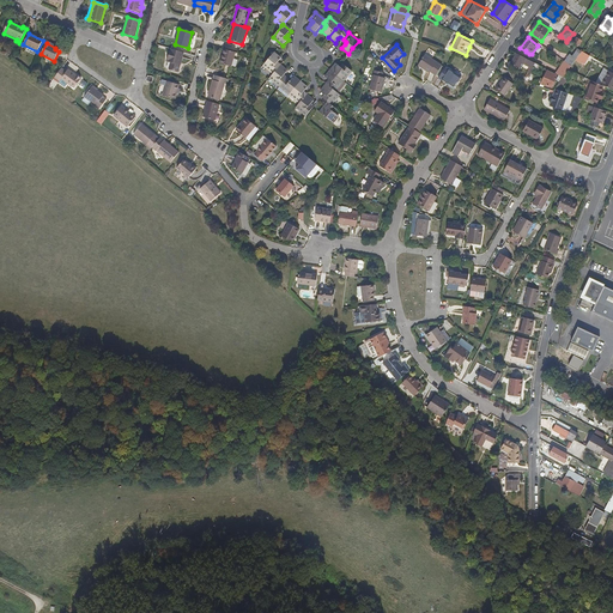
[(178,72),(183,53),(170,49),(167,62),(170,62),(168,70),(178,72)]
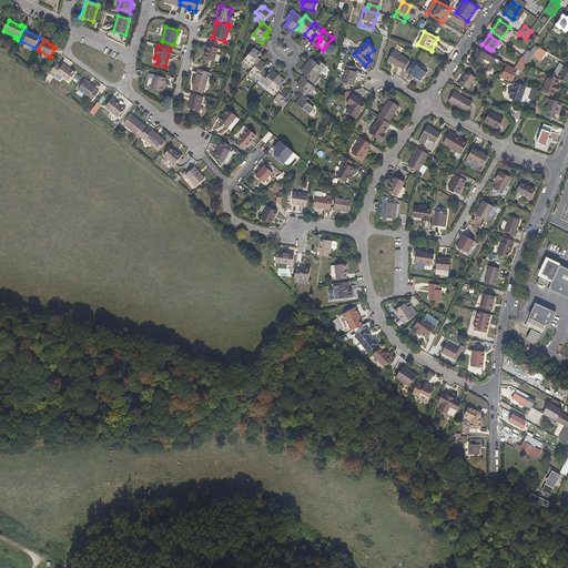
[(213,62),(217,49),(208,46),(203,60),(213,62)]
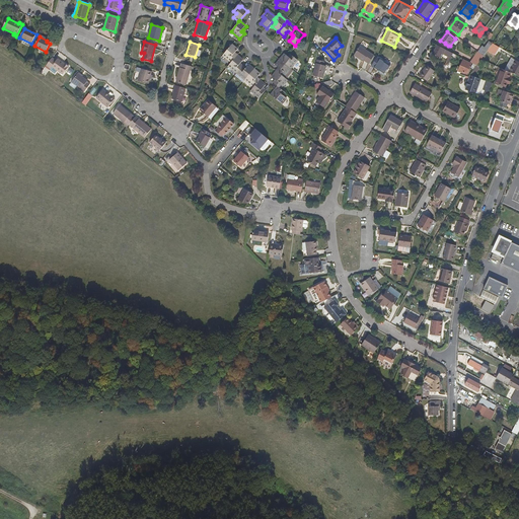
[(484,57),(491,48),(493,44),(490,42),(486,48),(483,47),(478,53),(484,57)]
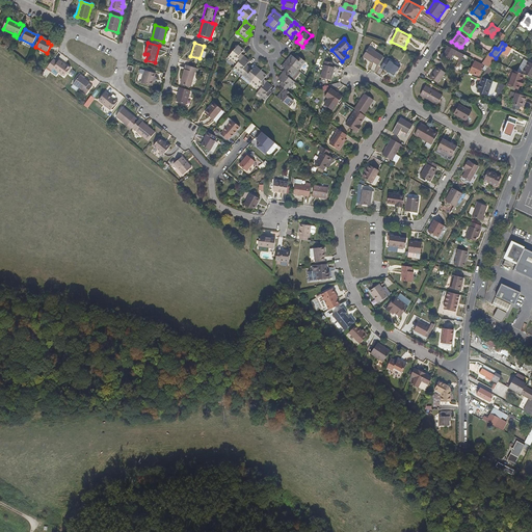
[(510,53),(512,49),(505,45),(503,49),(510,53)]
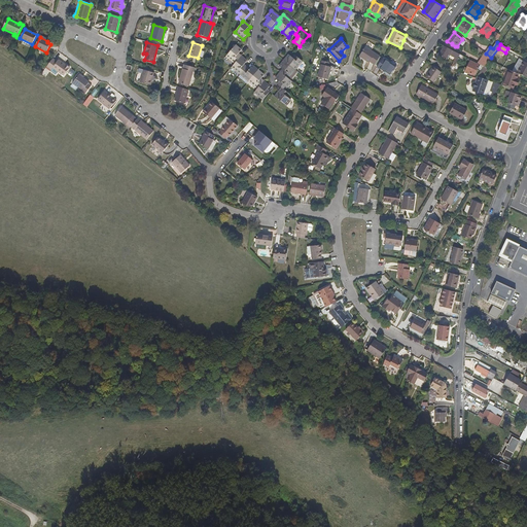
[(239,58),(237,56),(239,54),(242,50),(235,45),(226,57),(235,64),(239,58)]
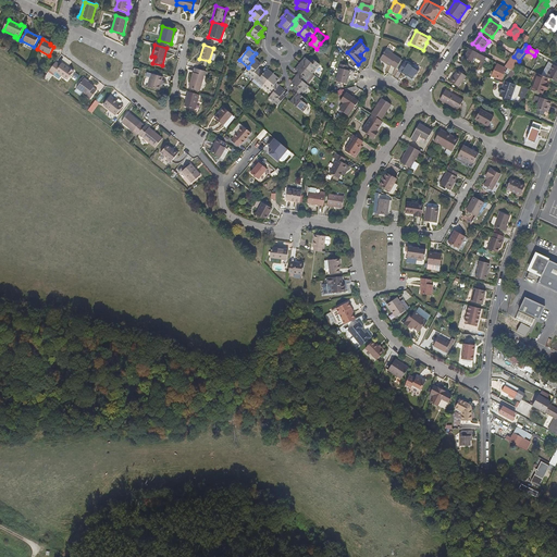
[(477,58),(479,54),(469,49),(463,59),(471,63),(473,59),(475,60),(477,58)]
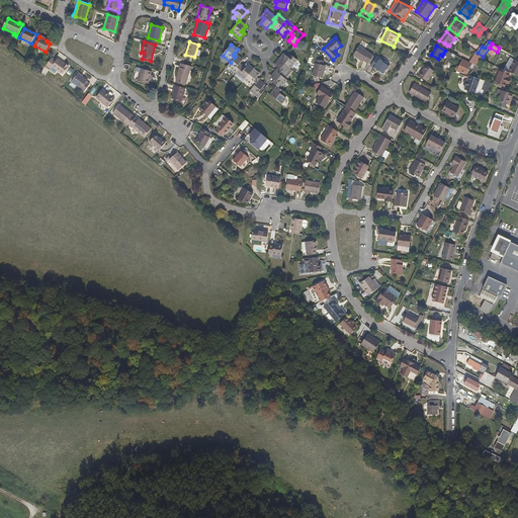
[(367,65),(373,56),(359,47),(352,57),(362,64),(363,63),(367,65)]
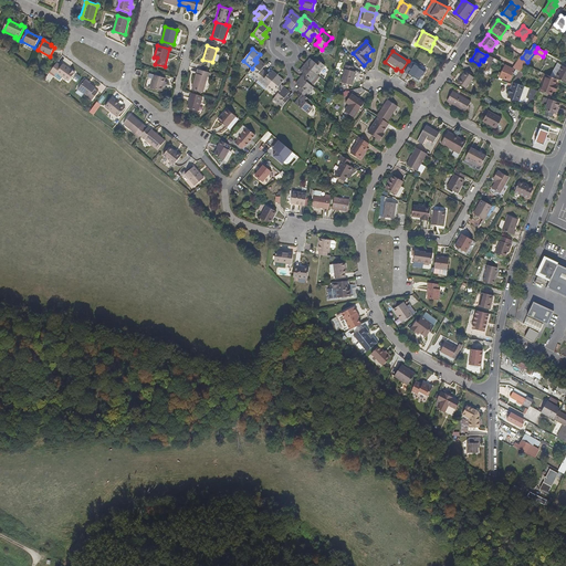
[(520,72),(524,65),(527,62),(522,58),(514,69),(517,71),(520,72)]
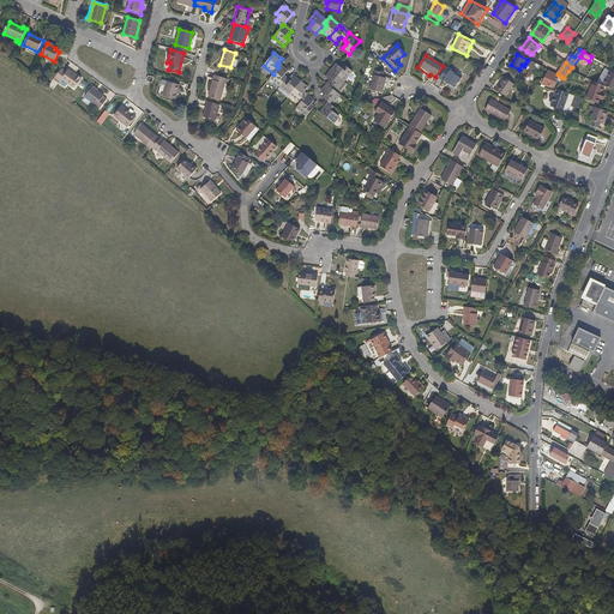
[(343,82),(351,72),(345,66),(343,68),(341,67),(337,64),(331,71),(343,82)]
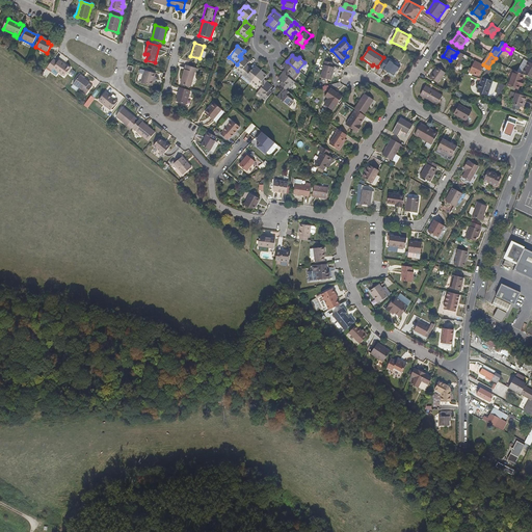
[(244,68),(246,65),(248,62),(242,57),(241,58),(237,64),(234,69),(242,76),(247,70),(244,68)]
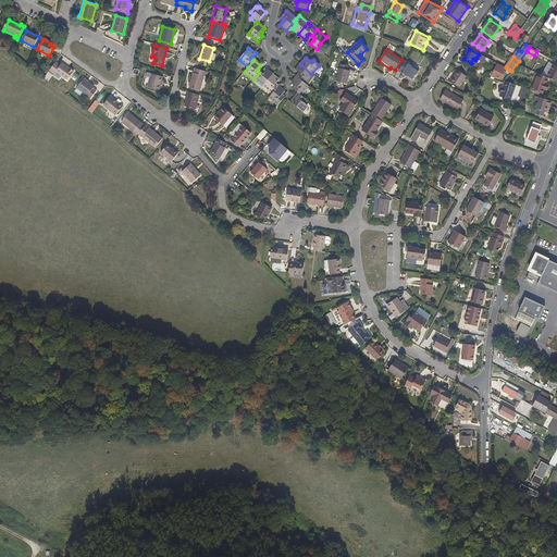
[(412,81),(418,71),(405,61),(398,71),(412,81)]
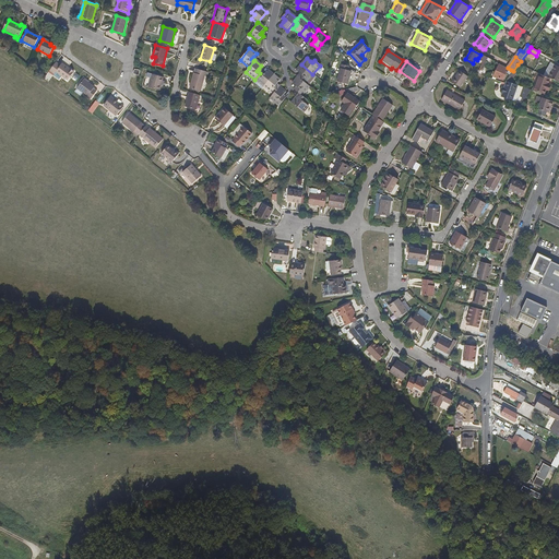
[(74,72),(63,63),(62,63),(61,66),(57,62),(49,72),(55,75),(56,73),(60,76),(68,81),(70,78),(74,72)]
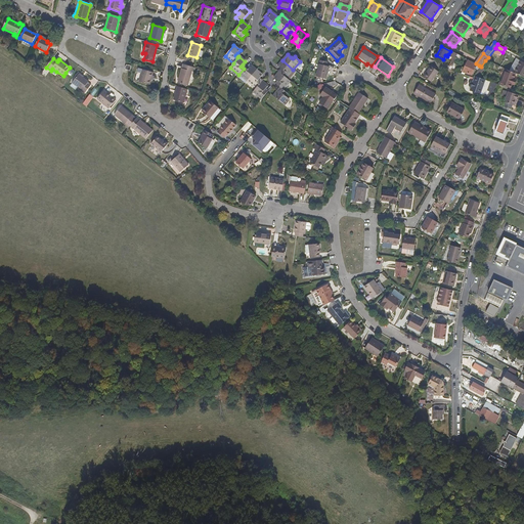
[(286,78),(290,75),(293,70),(282,60),(277,67),(280,69),(282,72),(280,74),(286,78)]
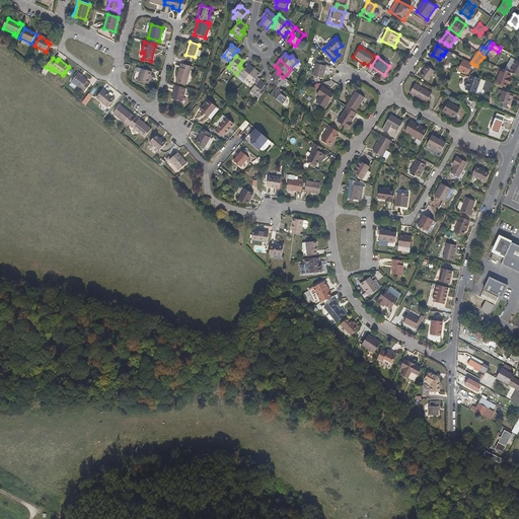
[(466,74),(471,65),(463,61),(458,71),(466,74)]
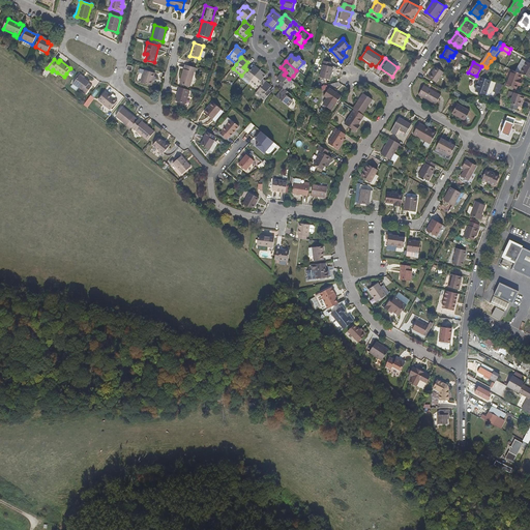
[(529,64),(526,62),(520,75),(522,75),(529,78),(529,64)]
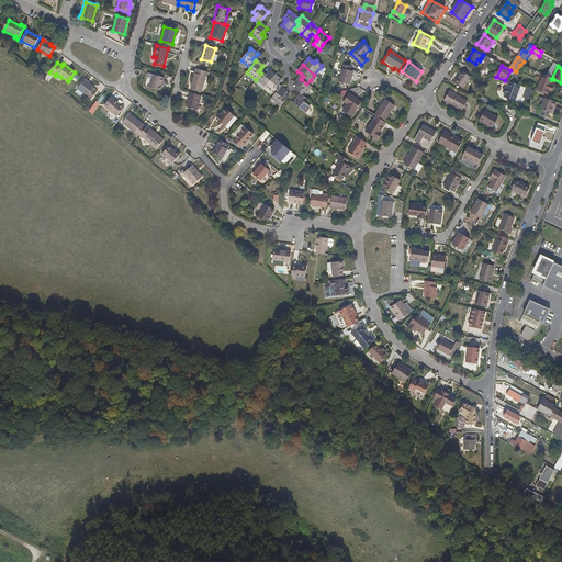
[(350,85),(352,74),(349,74),(350,69),(344,67),(339,81),(350,85)]
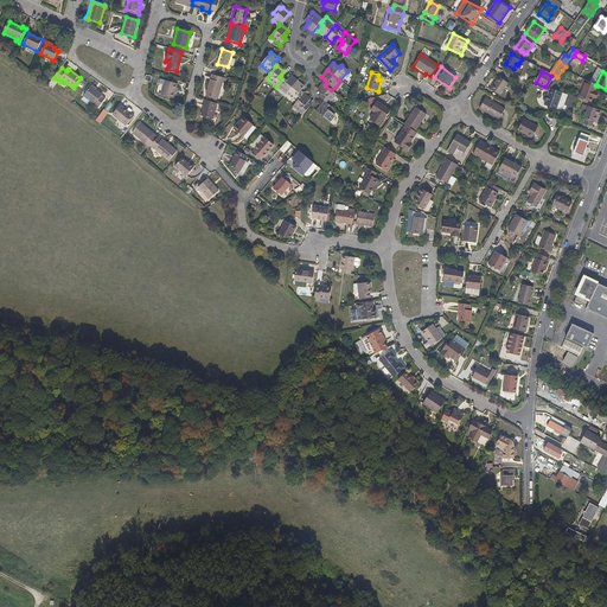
[(217,100),(223,78),(212,75),(211,81),(210,80),(205,96),(217,100)]
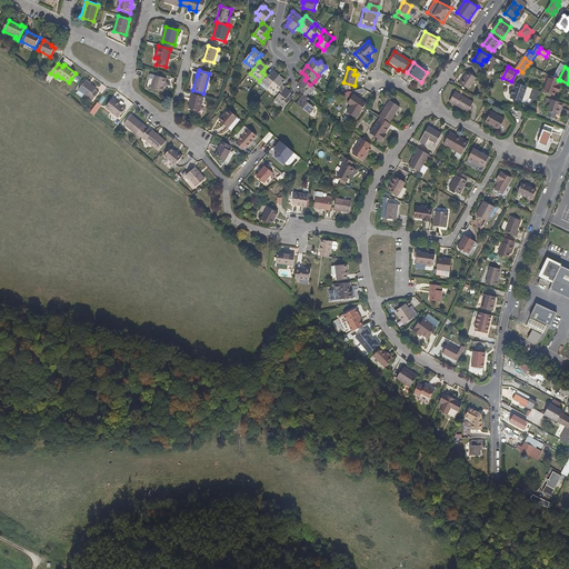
[(269,89),(278,77),(272,71),(269,76),(267,78),(265,75),(259,81),(269,89)]
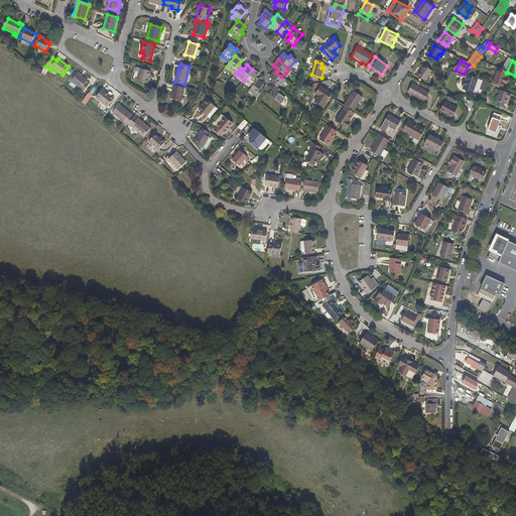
[(424,81),(431,71),(423,66),(417,76),(424,81)]
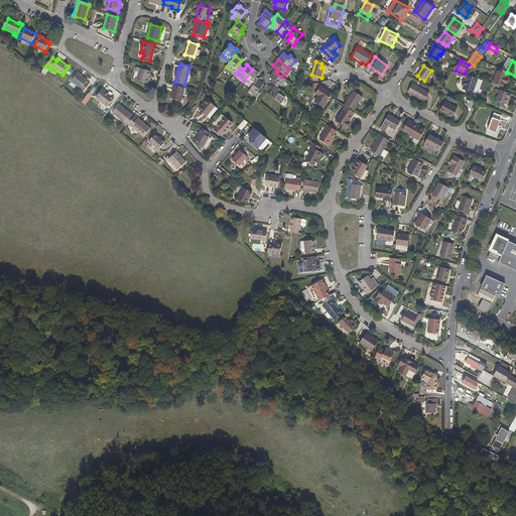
[(507,79),(508,75),(508,73),(506,73),(499,69),(496,77),(493,84),(503,88),(505,83),(506,84),(508,79),(507,79)]
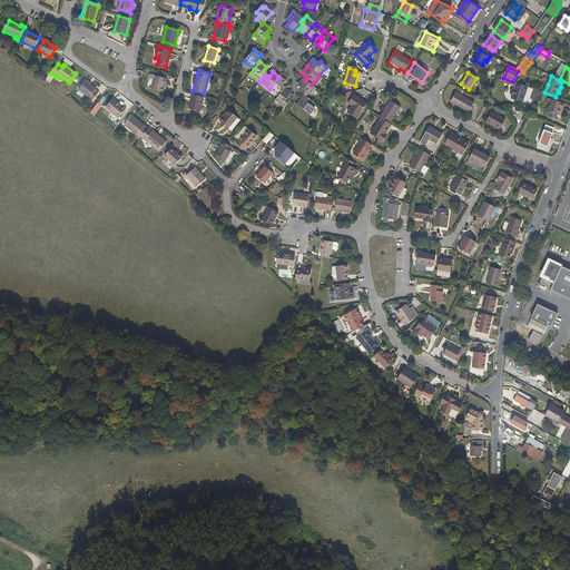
[(163,92),(166,79),(155,77),(150,89),(163,92)]
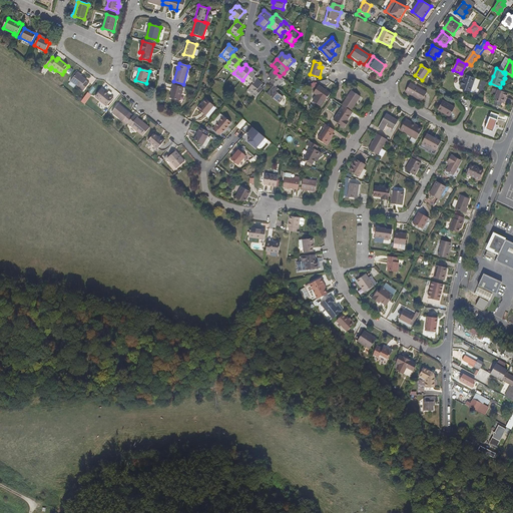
[(250,87),(254,81),(252,79),(254,77),(257,74),(250,69),(242,80),(250,87)]
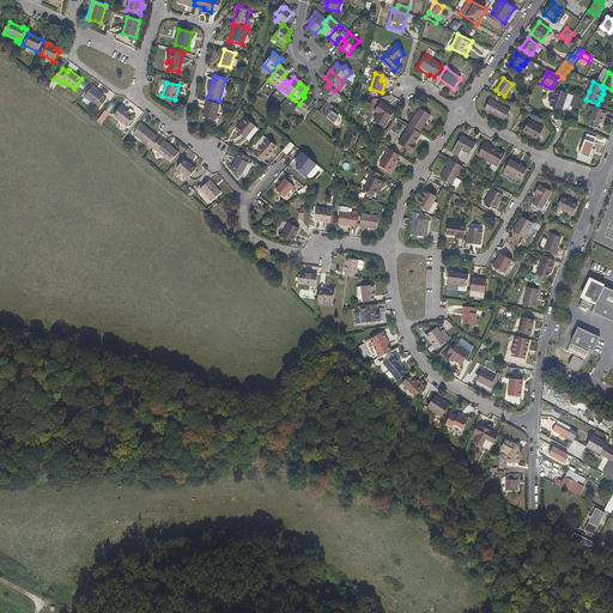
[(333,102),(338,97),(339,95),(334,91),(328,86),(327,84),(321,91),(325,95),(327,97),(325,99),(328,102),(329,104),(331,104),(333,102)]
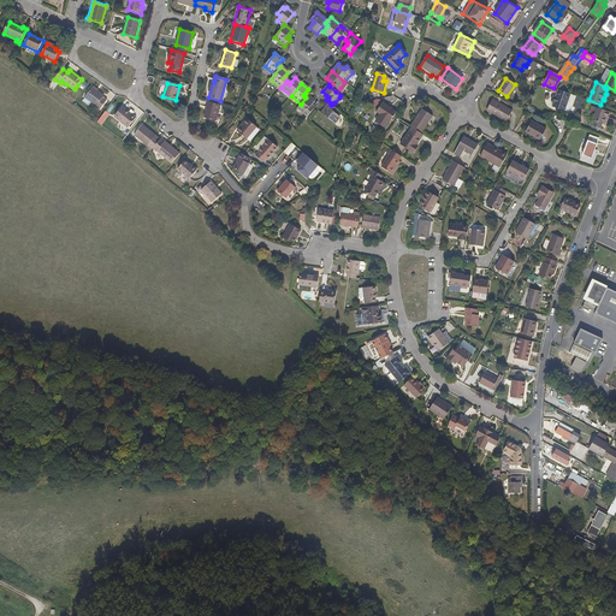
[(99,111),(107,100),(104,98),(104,96),(93,87),(84,98),(96,106),(95,108),(99,111)]
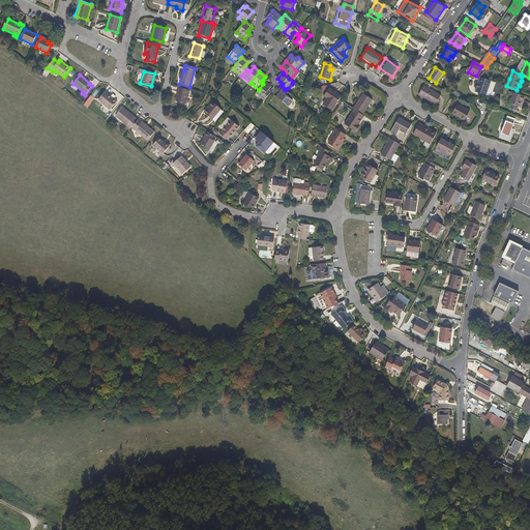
[(491,91),(494,82),(481,78),(479,78),(478,79),(477,84),(476,84),(475,84),(474,85),(474,86),(474,87),(474,88),(475,89),(474,92),(486,95),(486,93),(488,94),(491,91)]
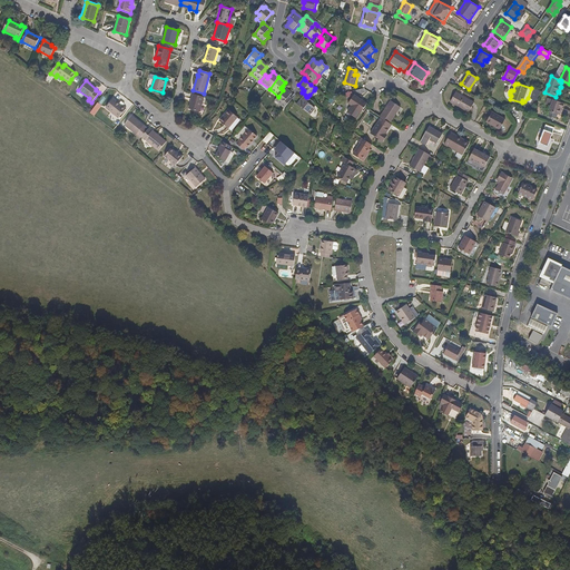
[(288,102),(286,99),(287,97),(291,95),(285,89),(283,90),(278,97),(275,100),(284,108),(288,102)]
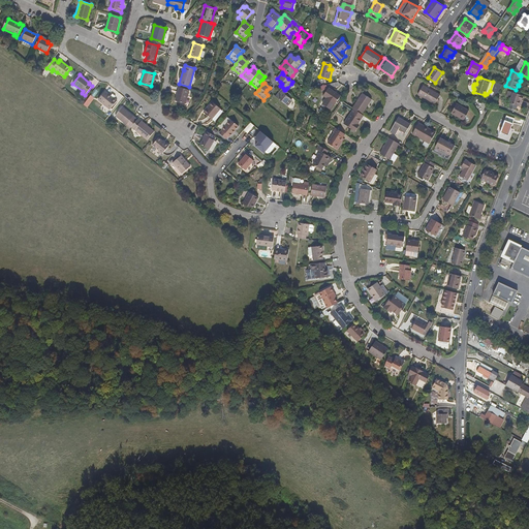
[(185,104),(189,91),(180,88),(179,95),(177,94),(175,101),(185,104)]
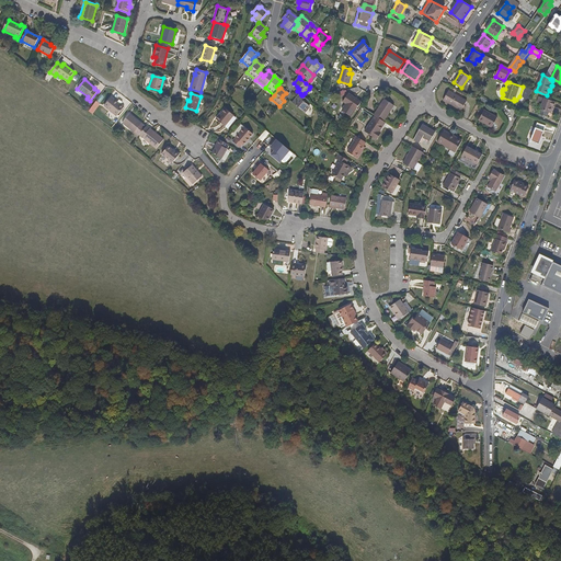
[(357,107),(361,102),(356,99),(347,93),(342,101),(345,103),(355,110),(357,107)]
